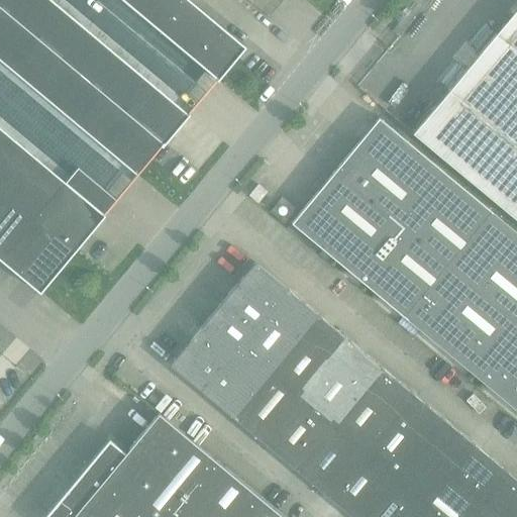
[(69,0),(0,0),(0,45),(147,171),(199,109),(69,0)]
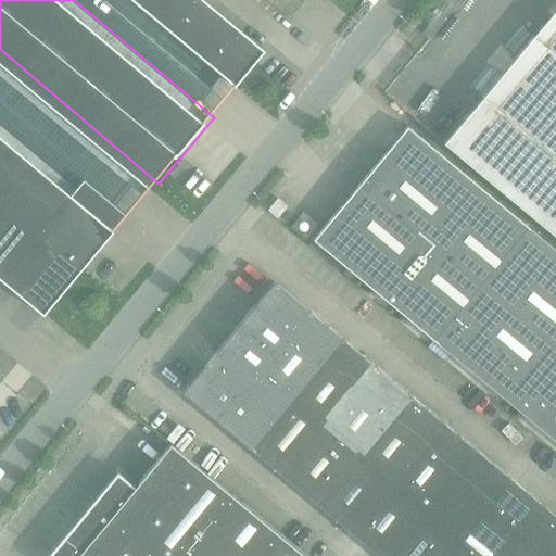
[(279,42),(228,0),(156,0),(250,78),(279,42)]
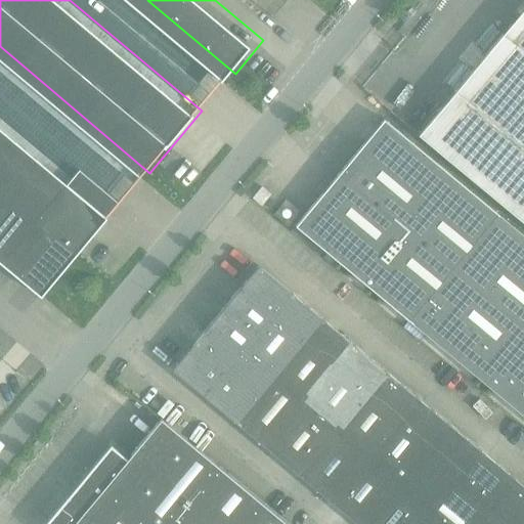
[(523,8),(454,93),(420,135),(523,221),(523,8)]
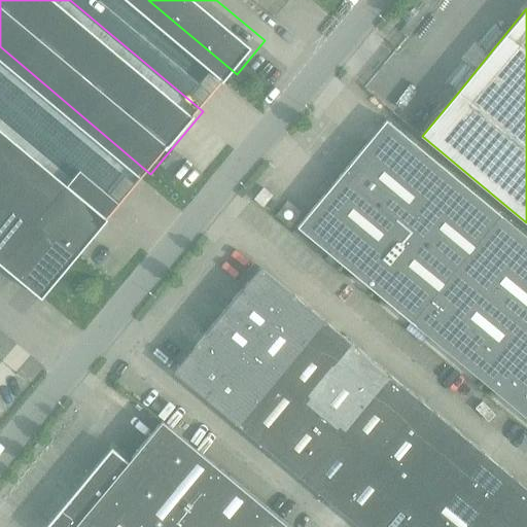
[(526,237),(387,121),(297,229),(411,322),(526,419),(526,237)]
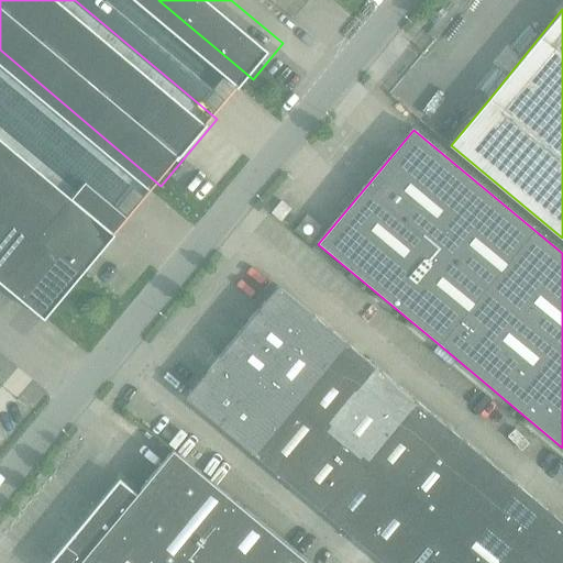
[(125,217),(86,183),(73,199),(0,138),(0,276),(44,313),(125,217)]
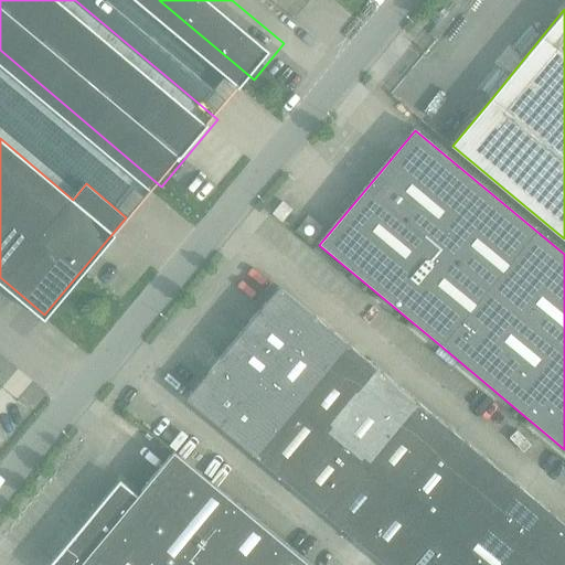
[(283,202),(272,214),(281,222),(291,210),(283,202)]
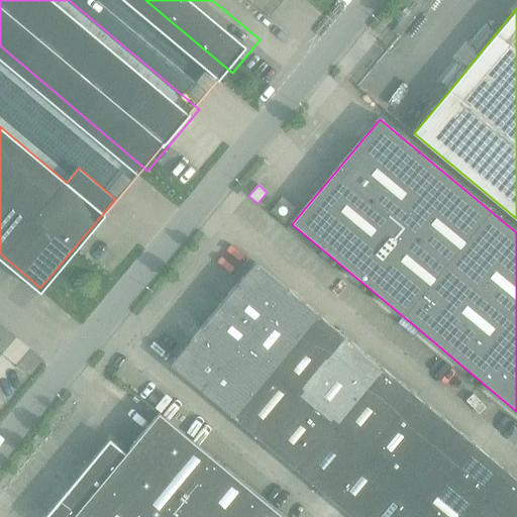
[(352,516),(516,516),(516,480),(254,263),(170,366),(352,516)]
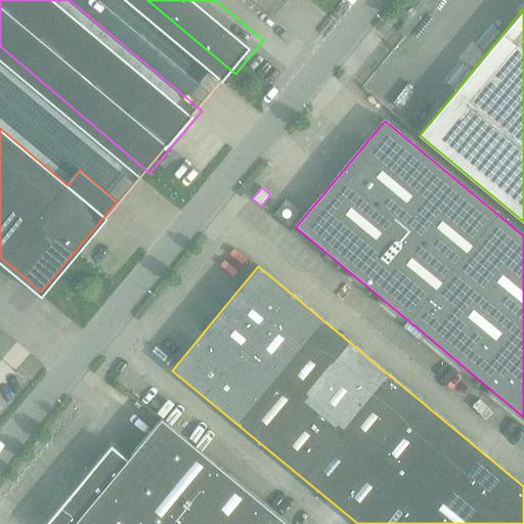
[(175,523),(221,469),(161,419),(127,460),(111,445),(44,523),(175,523)]
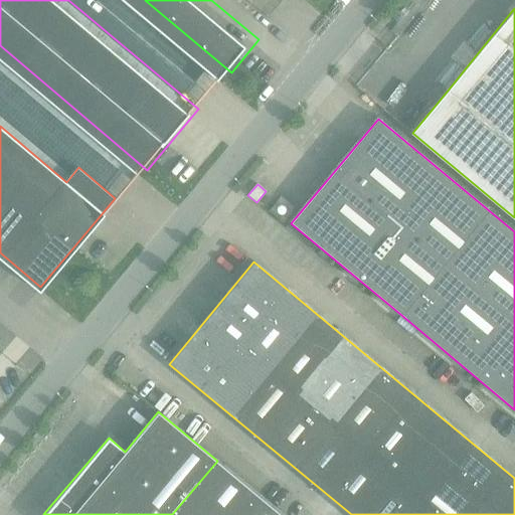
[(282,514),(217,461),(172,514),(282,514)]
